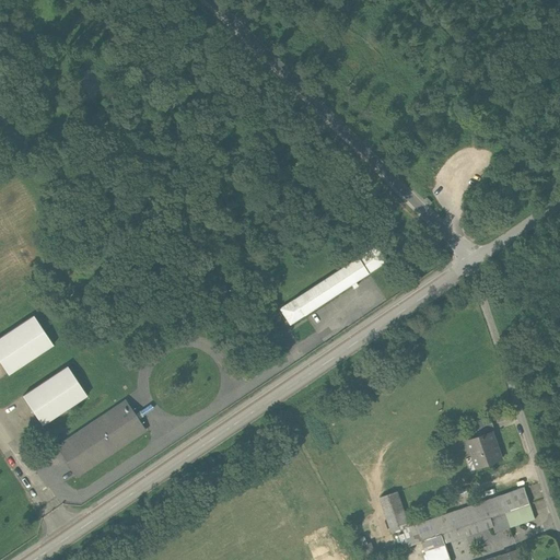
[(385,261),(375,246),(280,310),(290,324),(385,261)]
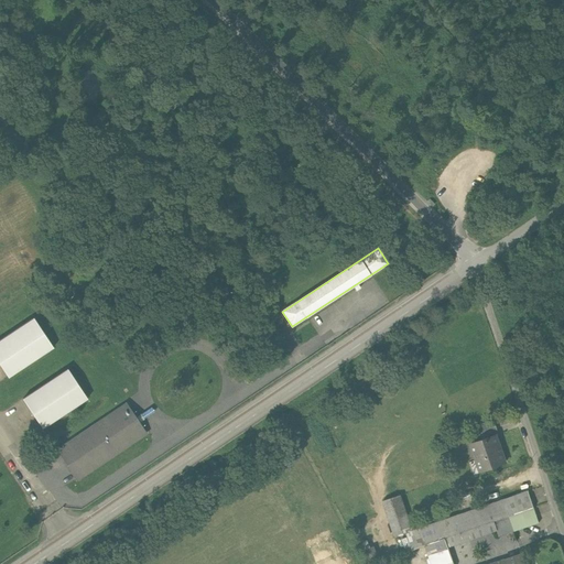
[(52,348),(32,318),(0,339),(0,367),(8,378),(52,348)]
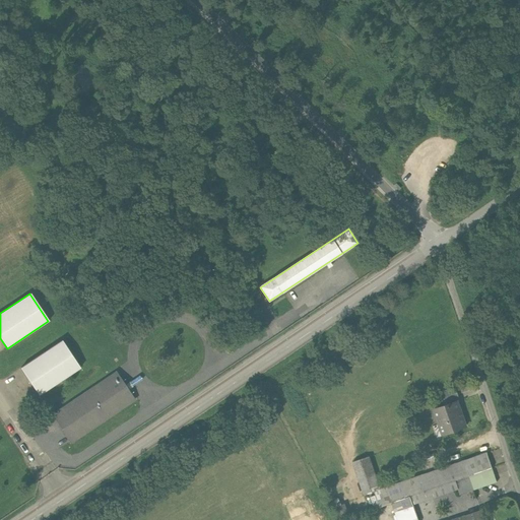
[(79,369),(62,342),(21,369),(39,395),(79,369)]
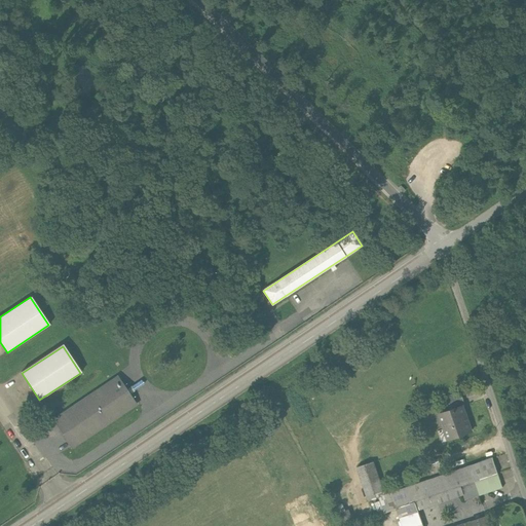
[(136,405),(118,377),(53,420),(71,447),(136,405)]
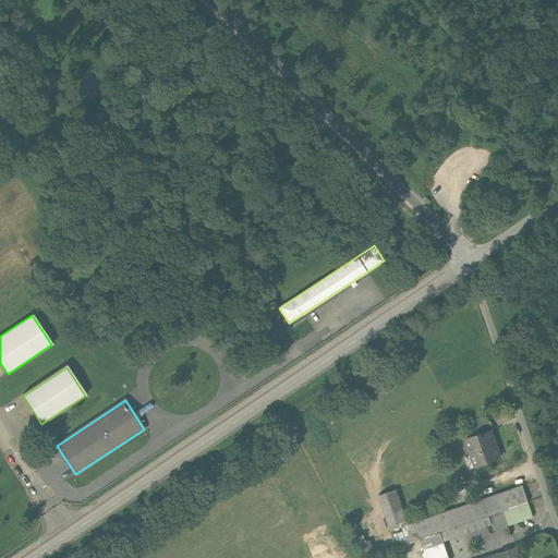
[(474,428),(488,426),(487,420),(473,423),(474,428)]
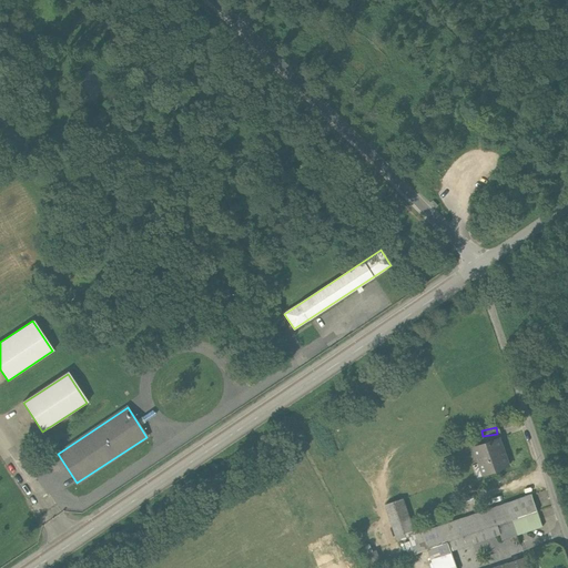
[(499,438),(475,447),(480,464),(484,475),(509,465),(499,438)]
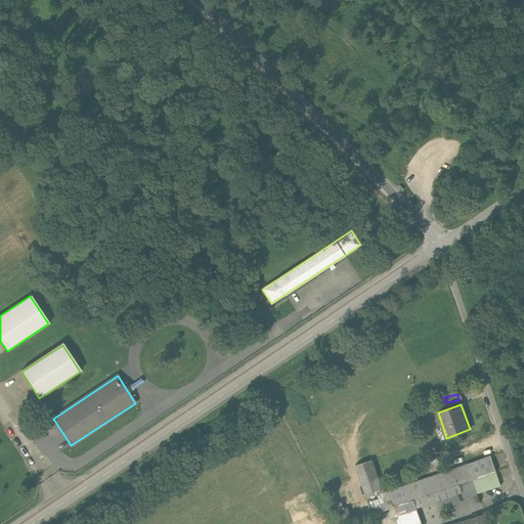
[(375,462),(354,468),(364,504),(376,499),(384,497),(375,462)]
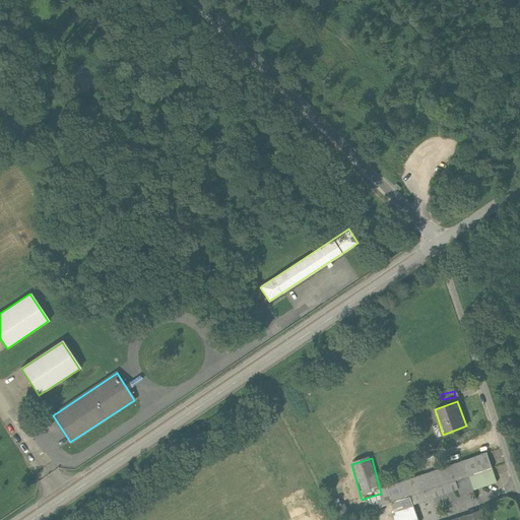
[(490,481),(483,462),(381,494),(373,496),(378,512),(392,508),(395,519),(425,519),(419,502),(490,481)]
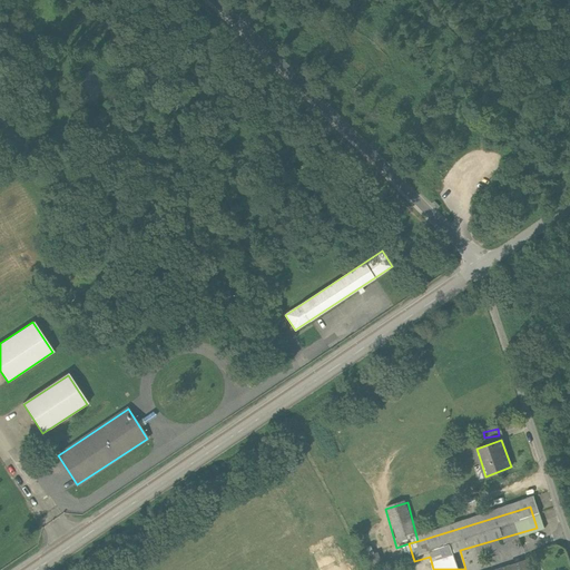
[(534,569),(531,558),(494,569),(534,569)]
